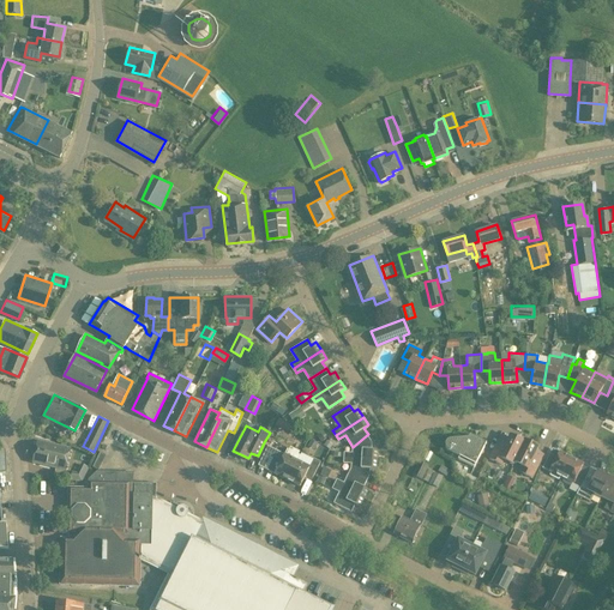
[(446,444),(446,446),(447,447),(449,448),(459,454),(458,457),(475,465),(487,441),(470,433),(469,436),(451,438),(449,439),(446,441),(446,444)]
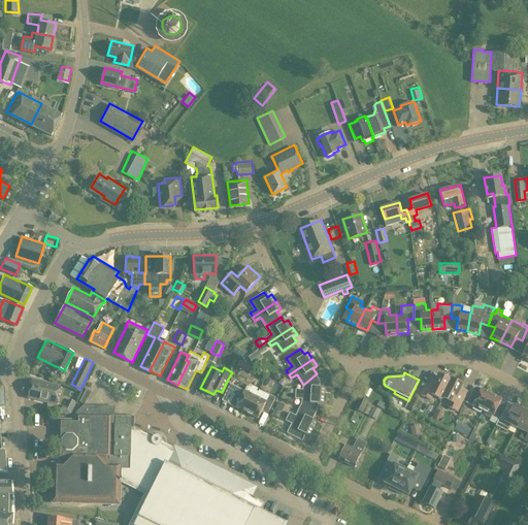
[(296,388),(296,392),(324,394),(325,386),(320,386),(320,380),(317,373),(303,385),(303,388),(296,388)]
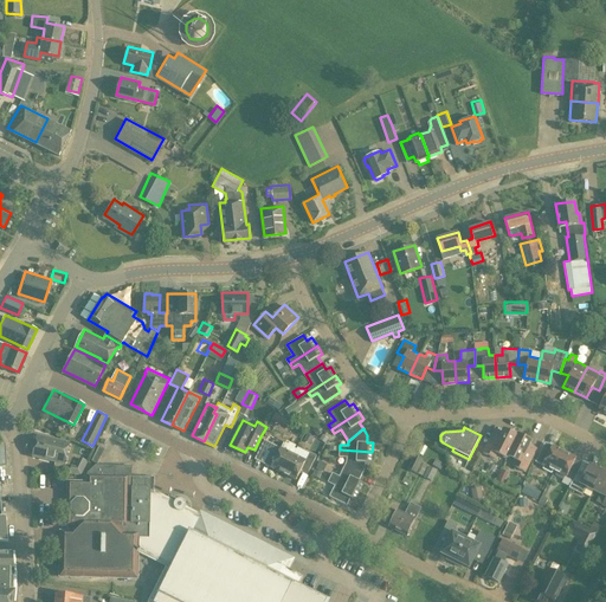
[(510,448),(519,433),(517,433),(511,431),(510,432),(503,428),(497,441),(490,438),(484,451),(496,457),(498,452),(507,457),(508,454),(510,448)]
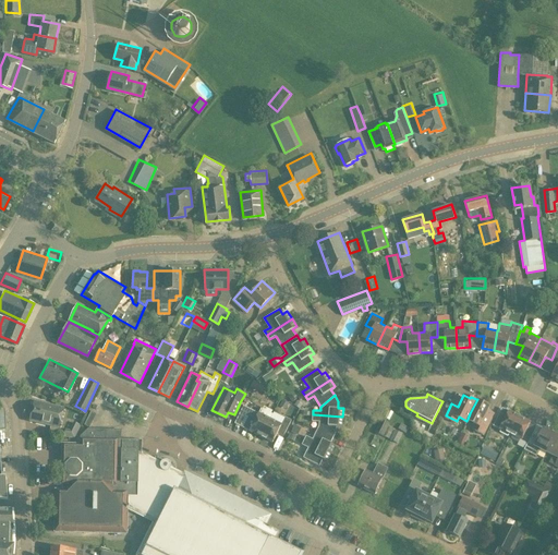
[(470,413),(468,419),(475,423),(473,427),(484,433),(489,421),(484,418),(489,406),(477,399),(470,413)]
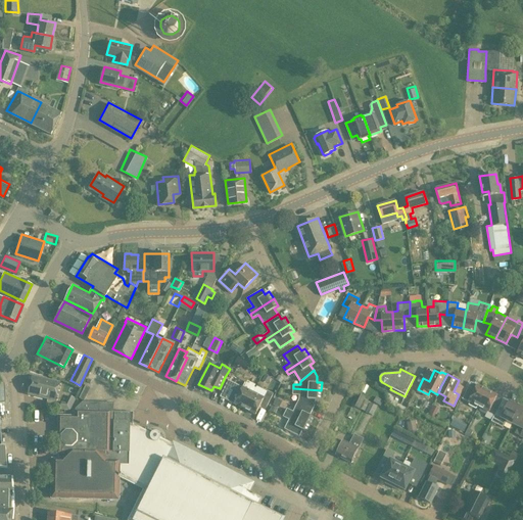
[(59,381),(32,375),(28,392),(55,399),(59,381)]
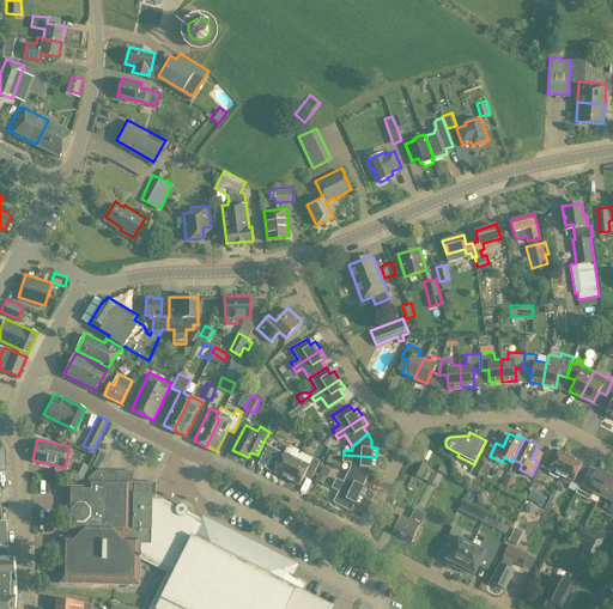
[(277,449),(263,442),(258,455),(261,457),(258,463),(287,477),(297,458),(299,452),(297,451),(298,449),(290,444),(289,448),(286,446),(284,452),(277,449)]
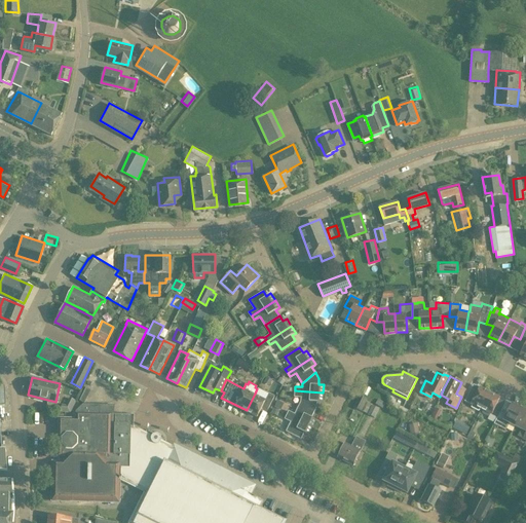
[(85,385),(79,399),(84,402),(90,388),(85,385)]
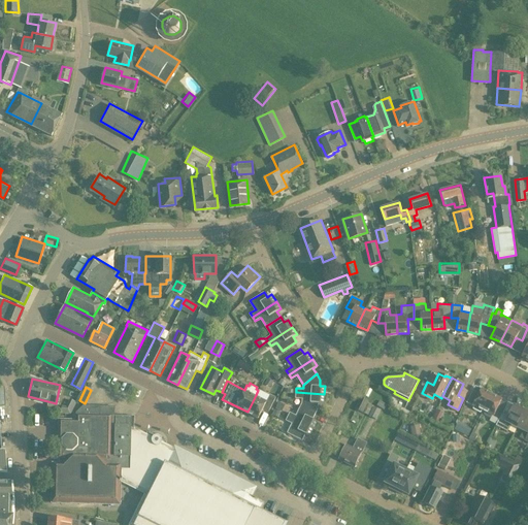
[(482,388),(476,398),(470,395),(467,401),(473,404),(474,405),(473,406),(481,411),(482,408),(484,409),(492,392),(482,388)]
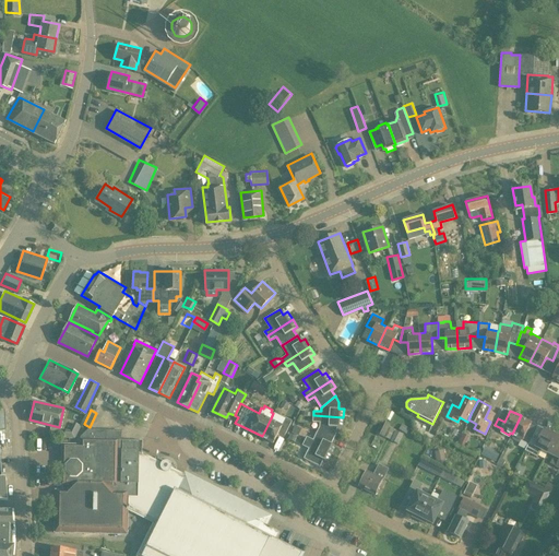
[(343,417),(313,415),(312,421),(320,421),(320,425),(318,429),(334,437),(336,432),(337,426),(343,426),(343,417)]
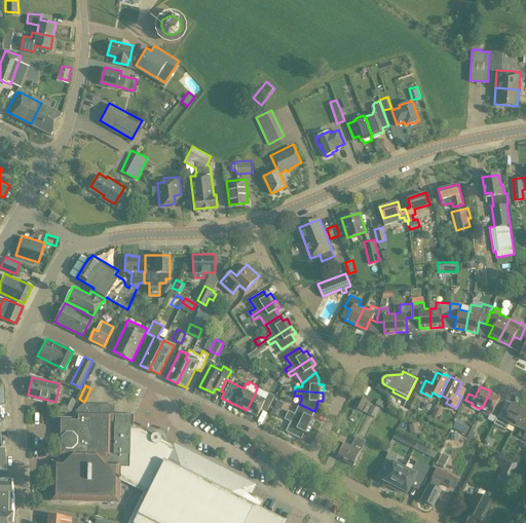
[(490,390),(482,408),(483,408),(482,410),(489,414),(490,412),(497,415),(500,411),(500,410),(495,407),(500,397),(490,390)]
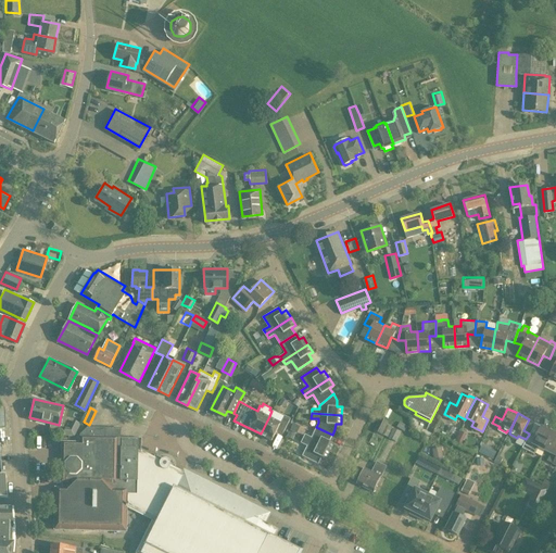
[(269,416),(261,434),(273,439),(278,428),(283,431),(291,417),(285,414),(280,422),(269,416)]
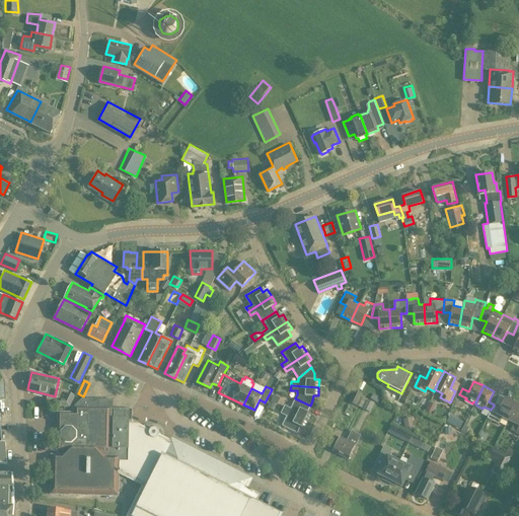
[(366,397),(361,394),(362,391),(354,388),(348,400),(356,404),(356,403),(362,407),(366,397)]
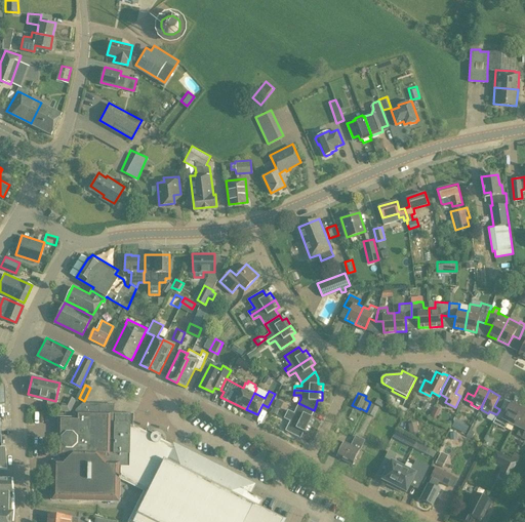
[(499,410),(496,414),(493,422),(505,427),(508,420),(514,424),(523,407),(512,401),(506,413),(499,410)]
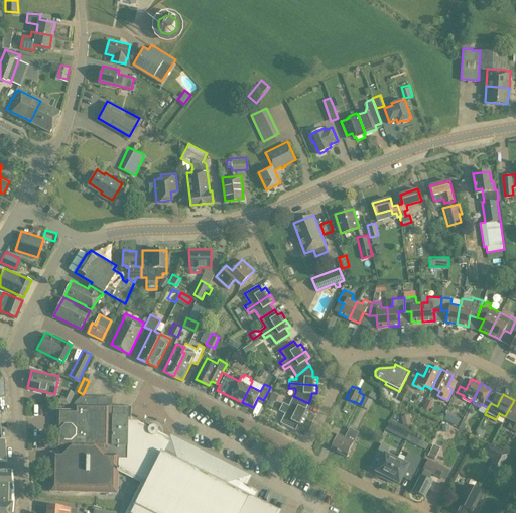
[(277,512),(279,510),(253,498),(258,489),(246,483),(250,474),(170,433),(168,436),(157,431),(158,428),(157,426),(155,424),(153,423),(150,424),(148,426),(131,417),(131,404),(112,404),(112,395),(82,395),(75,401),(75,403),(74,403),(74,409),(57,408),(56,446),(56,451),(51,451),(50,490),(117,491),(117,475),(119,468),(146,482),(130,512),(277,512)]
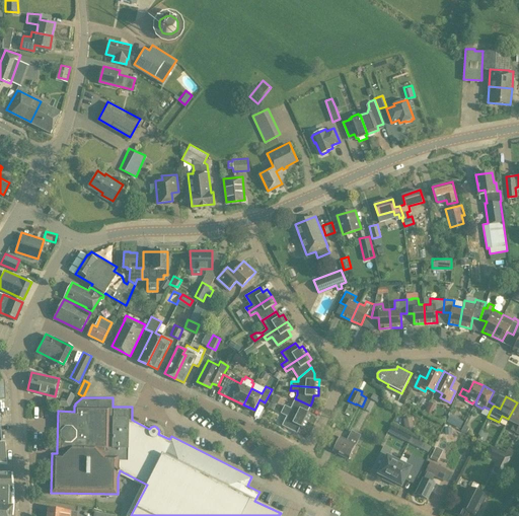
[(310,406),(295,398),(291,407),(285,403),(283,408),(308,420),(312,413),(307,411),(310,406)]
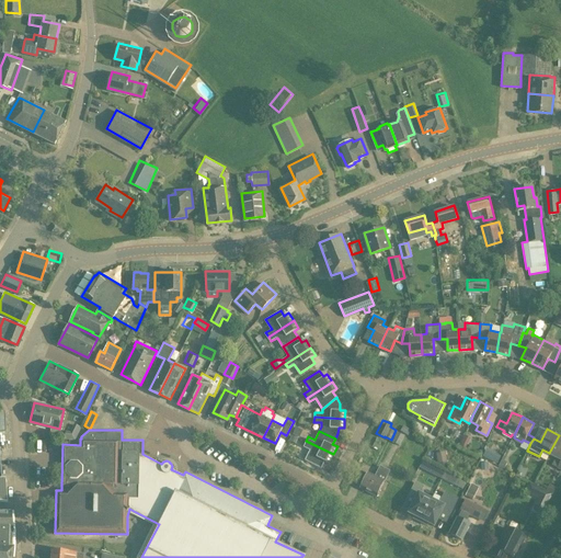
[(560,435),(559,435),(549,453),(560,458),(558,466),(560,467),(560,435)]
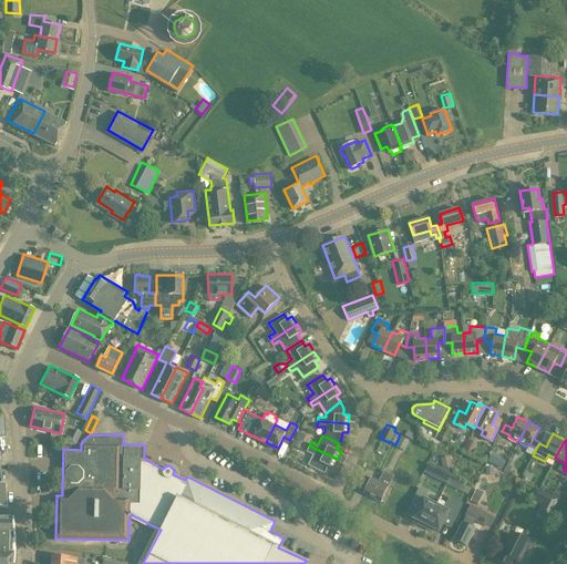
[(337,459),(309,445),(307,450),(313,453),(309,463),(325,471),(328,465),(332,468),(337,459)]
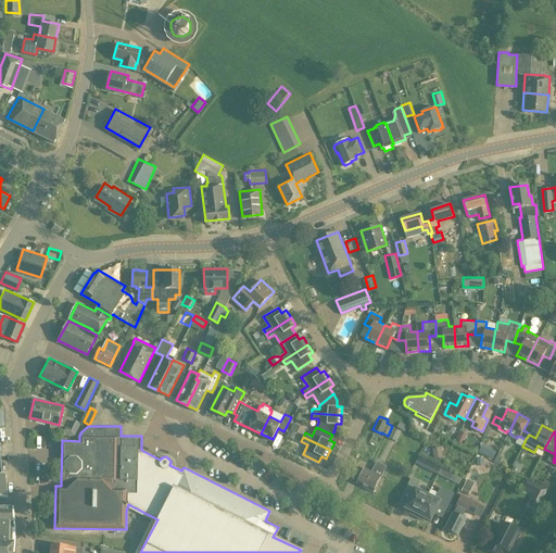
[(478,451),(493,454),(494,448),(479,444),(478,451)]
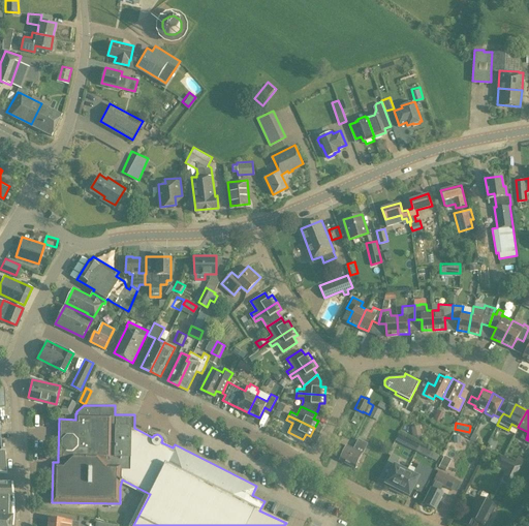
[(412,434),(421,433),(419,424),(411,425),(412,434)]
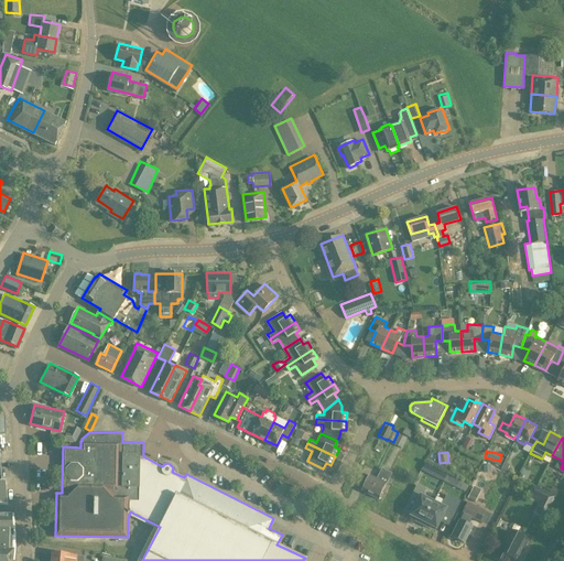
[(507,470),(510,463),(507,462),(503,461),(501,467),(507,470)]
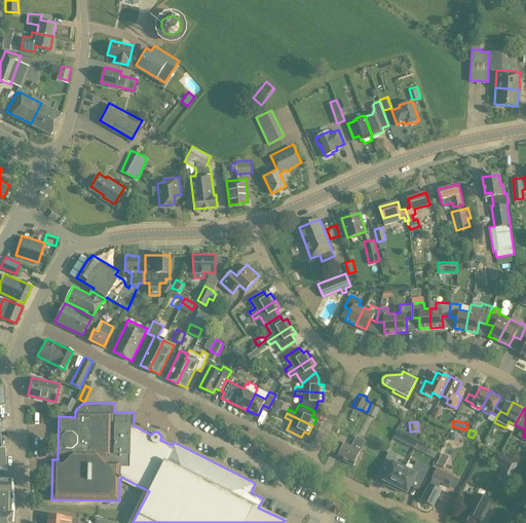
[(407,440),(396,434),(392,439),(405,445),(407,440)]
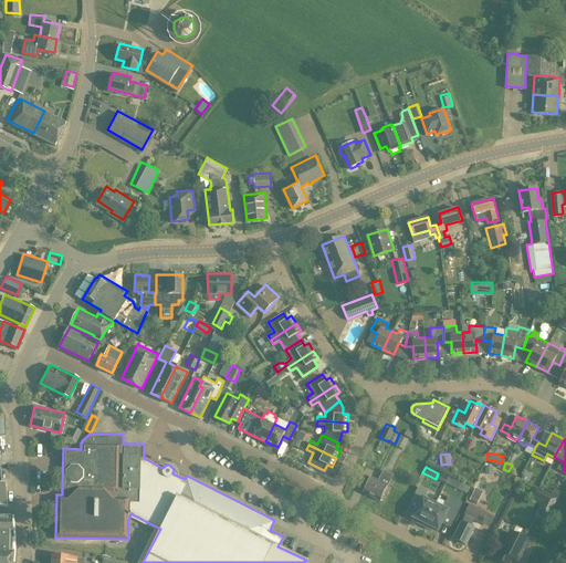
[(383,468),(378,479),(371,476),(363,491),(380,499),(390,479),(394,472),(383,468)]
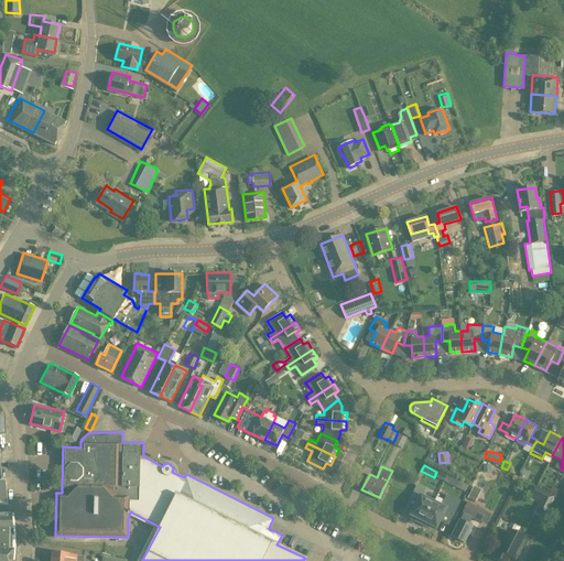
[(451,475),(448,482),(465,488),(468,482),(451,475)]
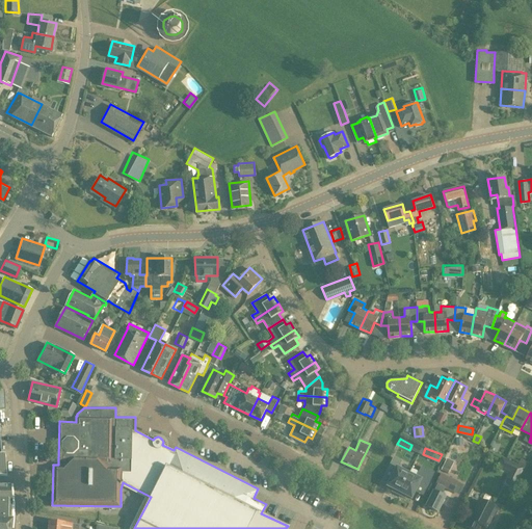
[(446,455),(442,468),(449,471),(453,458),(446,455)]
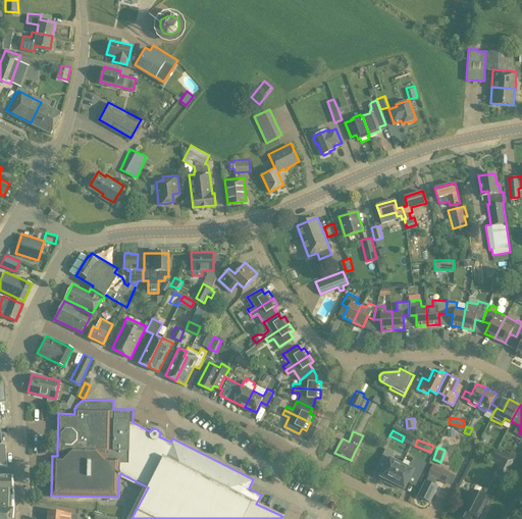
[(505,475),(514,458),(492,447),(487,456),(501,462),(497,471),(505,475)]
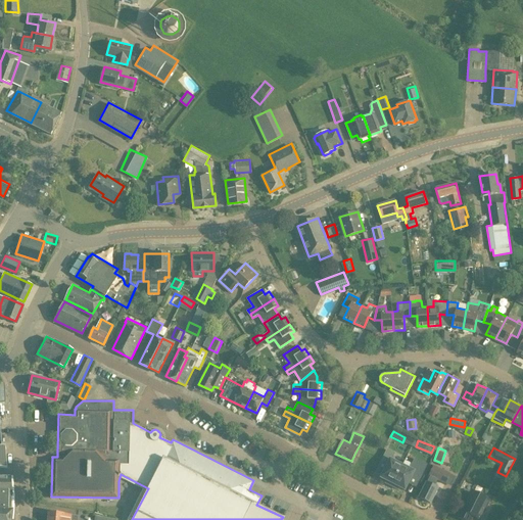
[(391,484),(401,464),(390,459),(394,452),(387,448),(381,461),(387,464),(381,476),(386,479),(385,481),(391,484)]
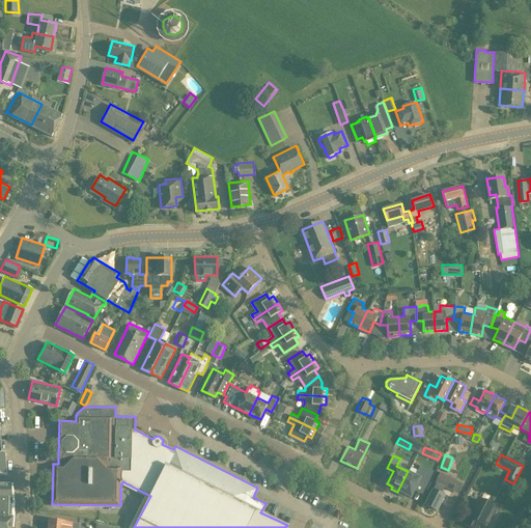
[(416,475),(408,471),(397,492),(403,495),(404,493),(411,496),(417,482),(424,487),(432,470),(421,464),(416,475)]
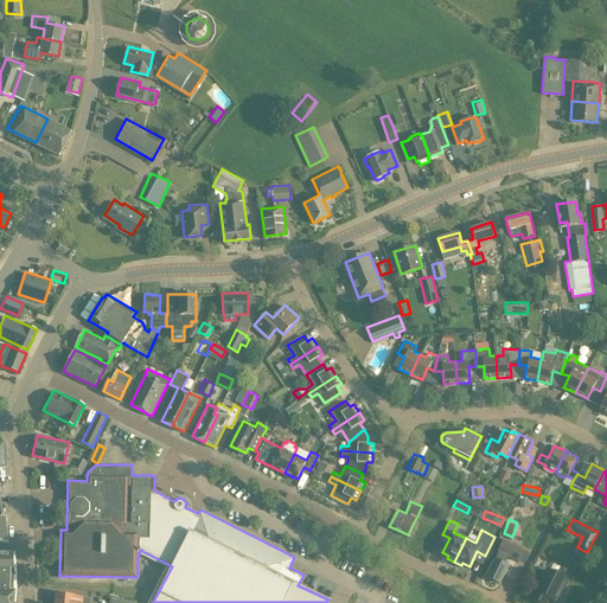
[(509,565),(504,563),(508,555),(517,559),(522,547),(504,538),(498,550),(499,550),(494,558),(493,557),(485,575),(499,582),(509,565)]
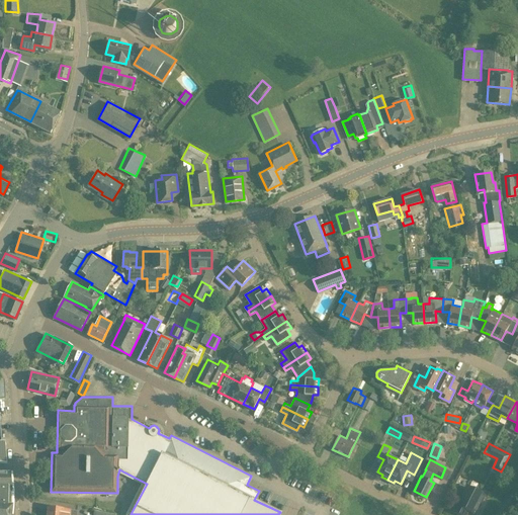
[(0,511),(10,513),(11,504),(12,489),(10,469),(9,469),(9,470),(0,469),(0,511)]
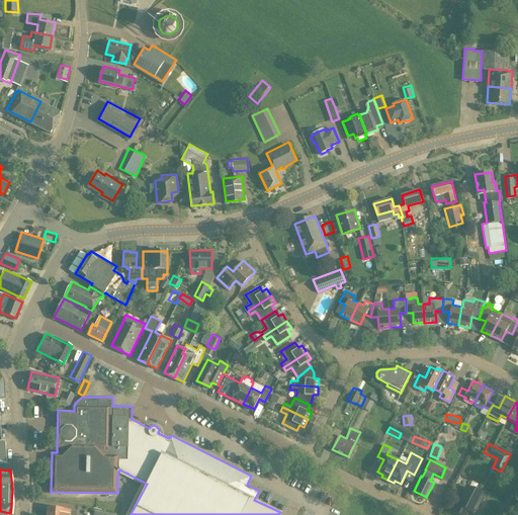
[(465,484),(452,510),(462,514),(464,514),(470,505),(472,506),(473,502),(480,505),(486,493),(465,484)]
